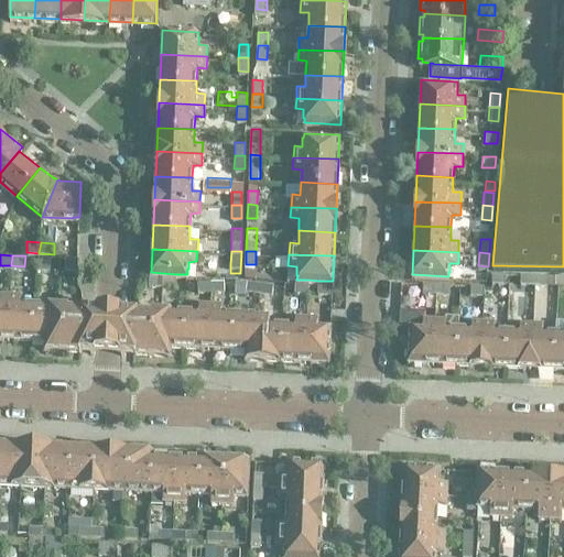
[(50,257),(36,255),(36,266),(50,266),(50,257)]
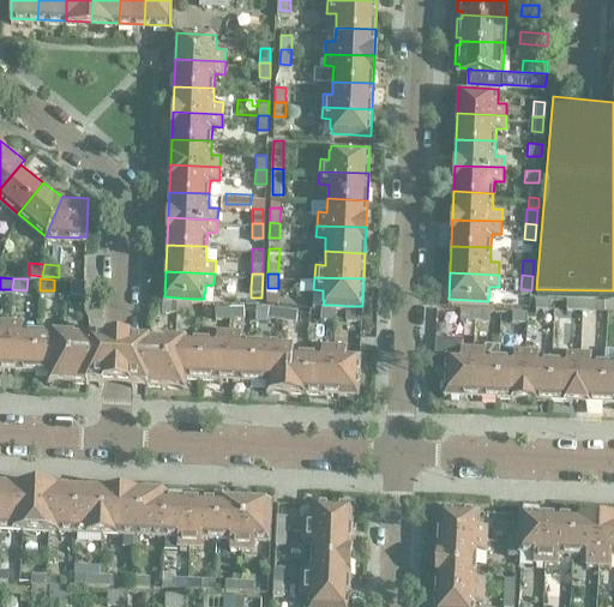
[(85,278),(71,278),(71,292),(84,293),(85,278)]
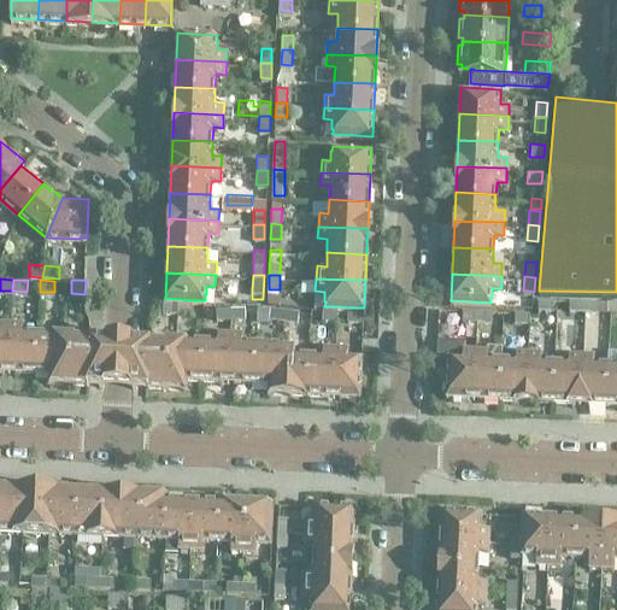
[(539,297),(539,306),(553,306),(553,297),(539,297)]
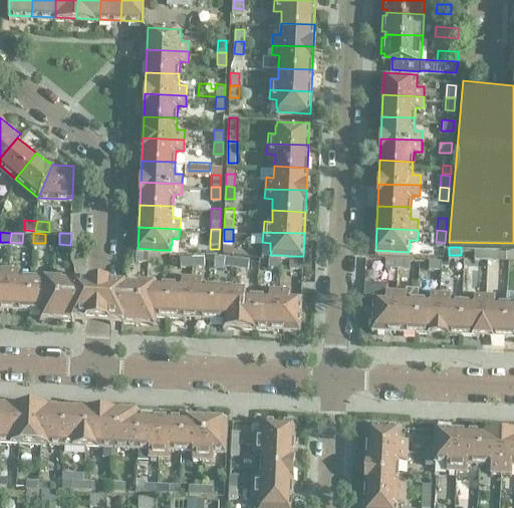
[(487,247),(474,247),(474,256),(487,256),(487,247)]
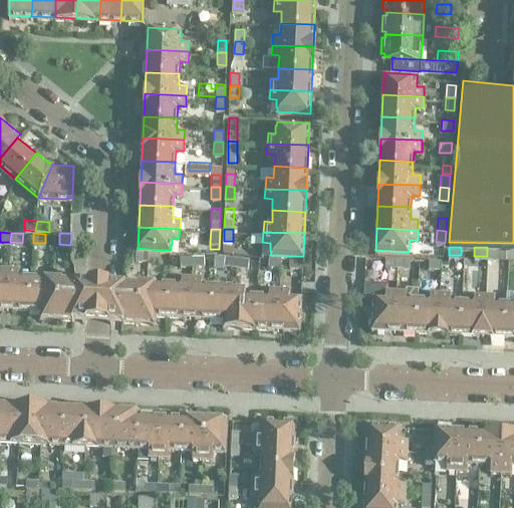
[(487,247),(487,256),(511,256),(511,248),(487,247)]
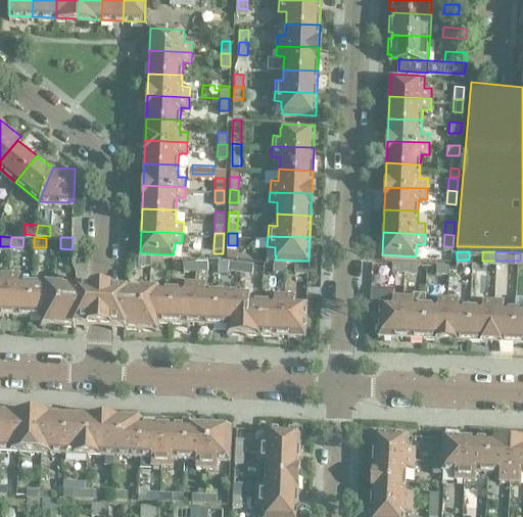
[(139,253),(139,263),(151,263),(151,253),(140,252),(140,253),(139,253)]
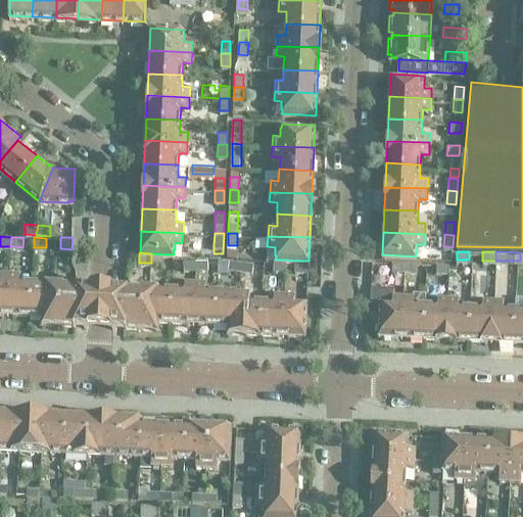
[(151,253),(151,263),(162,264),(163,254),(151,253)]
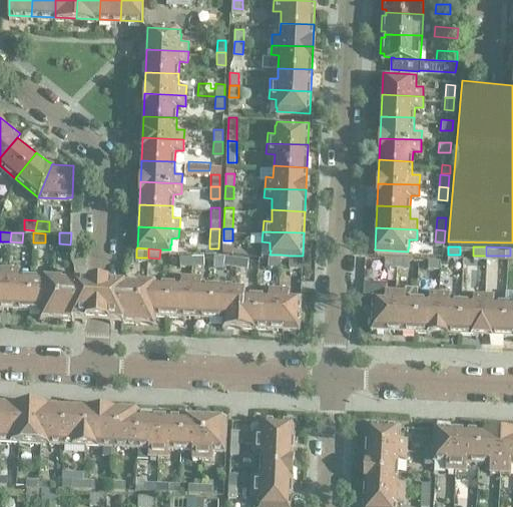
[(224,252),(223,262),(235,264),(236,255),(224,252)]
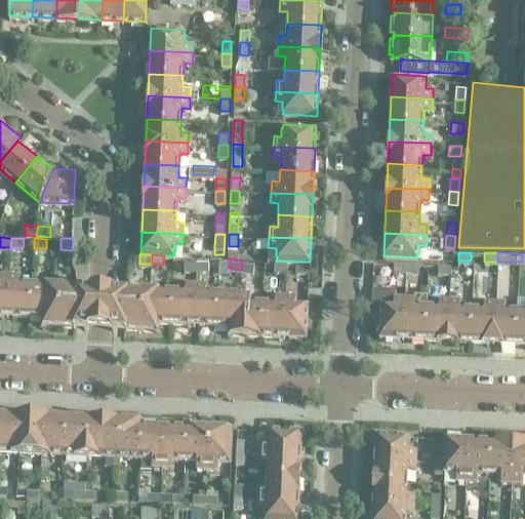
[(184,261),(185,269),(197,269),(196,260),(184,261)]
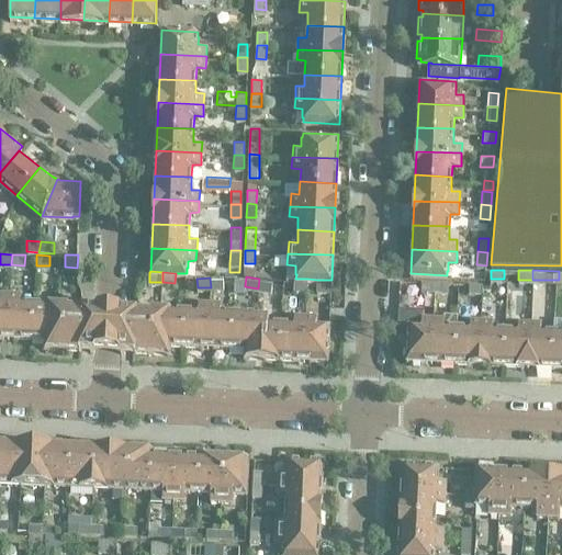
[(210,278),(211,287),(224,286),(224,278),(210,278)]
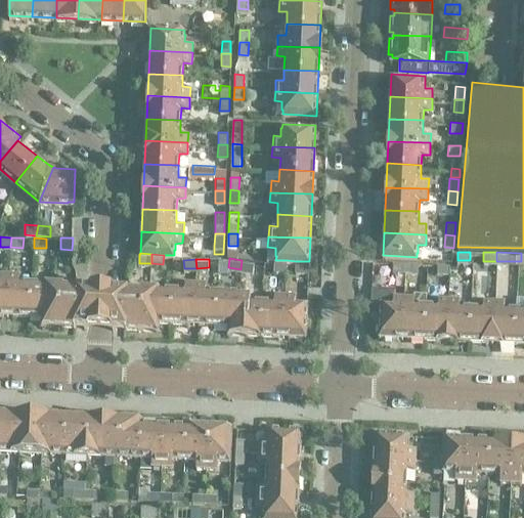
[(242,260),(241,269),(253,271),(255,262),(242,260)]
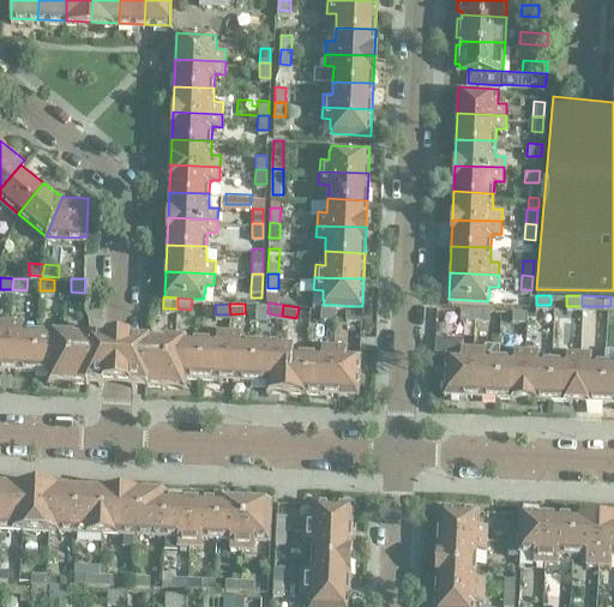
[(323,305),(321,316),(336,317),(336,305),(323,305)]
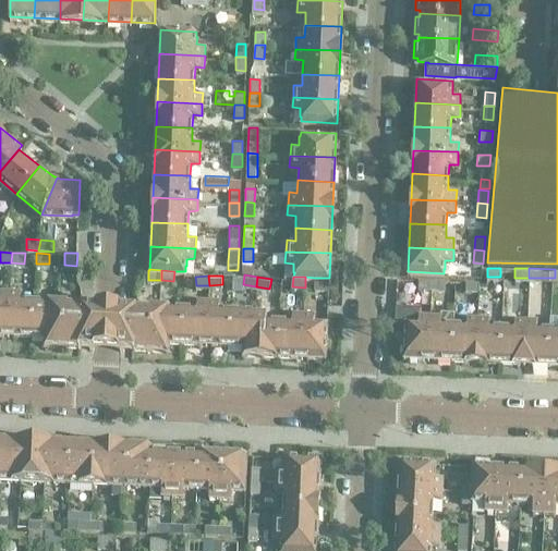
[(433,278),(420,277),(419,286),(432,288),(433,278)]
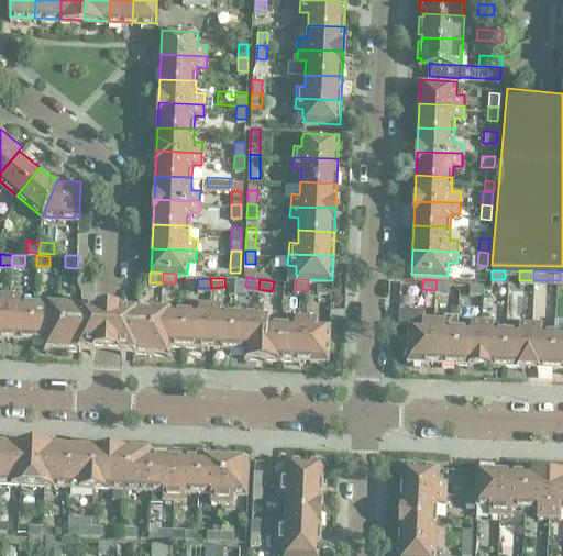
[(318,280),(317,290),(331,291),(332,280),(318,280)]
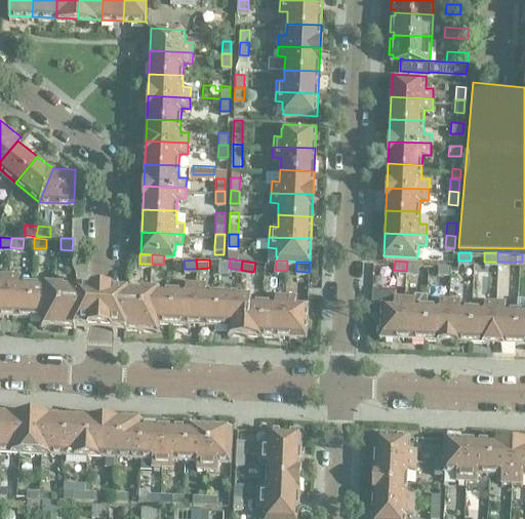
[(419,262),(407,262),(406,271),(418,271),(419,262)]
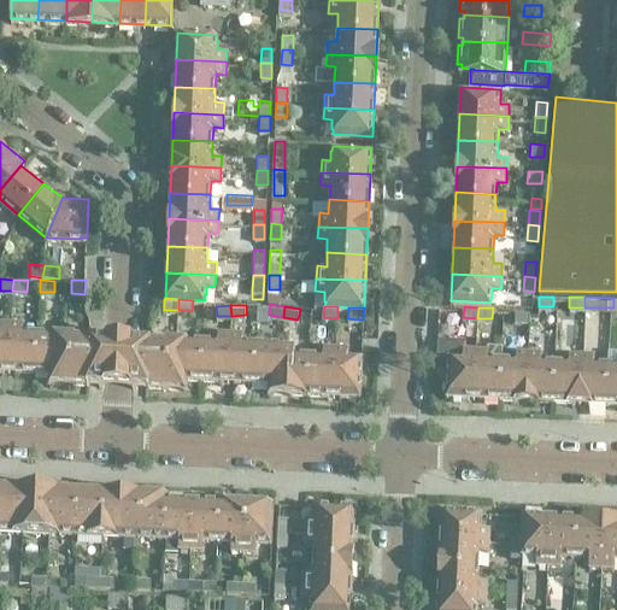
[(530,310),(516,309),(515,318),(530,320),(530,310)]
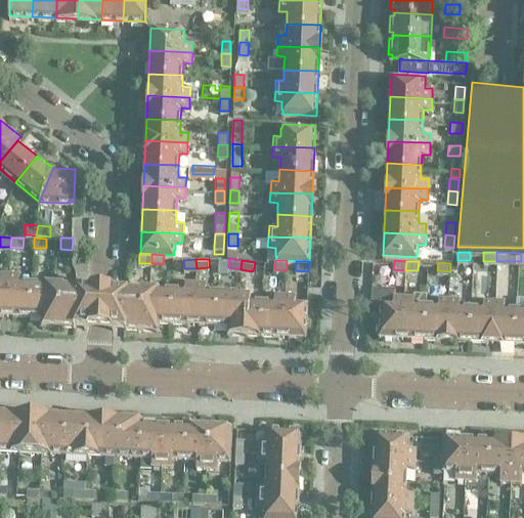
[(0,311),(7,312),(9,270),(0,269),(0,311)]
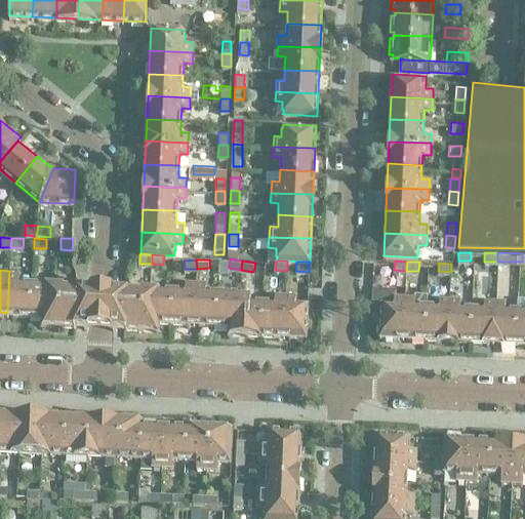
[(7,313),(18,314),(30,314),(32,280),(19,279),(21,271),(9,271),(7,313)]
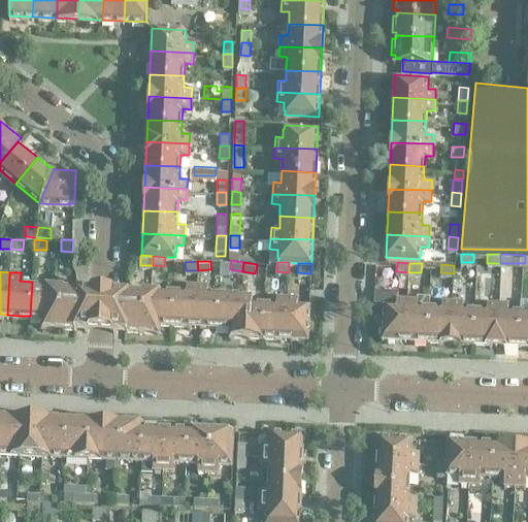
[(174,286),(172,323),(194,324),(196,281),(186,280),(186,287),(174,286)]
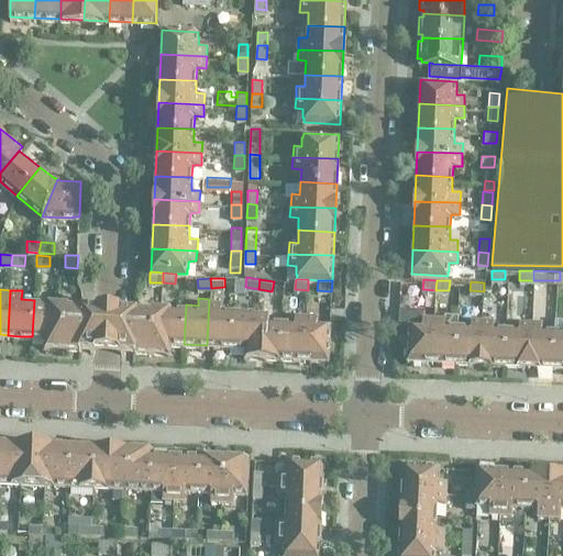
[(209,299),(207,345),(231,346),(233,310),(233,307),(221,307),(221,299),(209,299)]
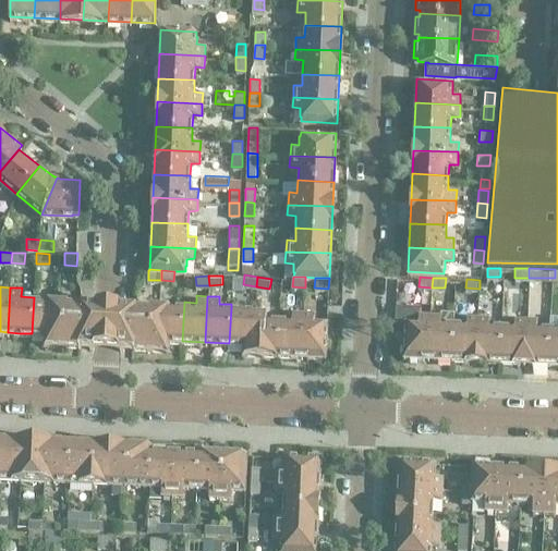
[(32,333),(45,334),(45,343),(56,343),(58,298),(34,297),(32,333)]
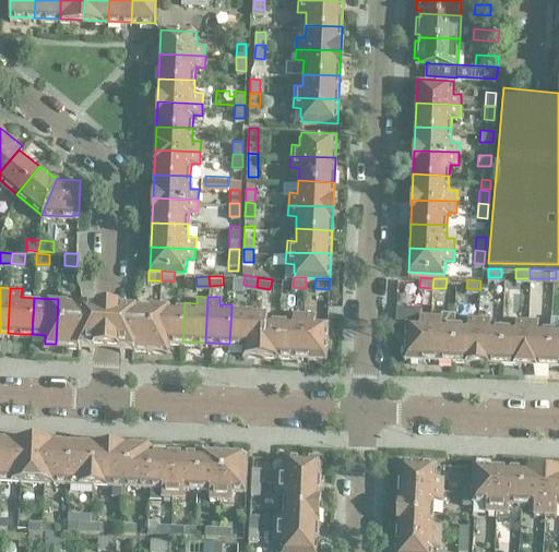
[(108,306),(82,304),(78,303),(78,302),(68,302),(68,299),(58,299),(56,344),(80,345),(106,346),(108,306)]
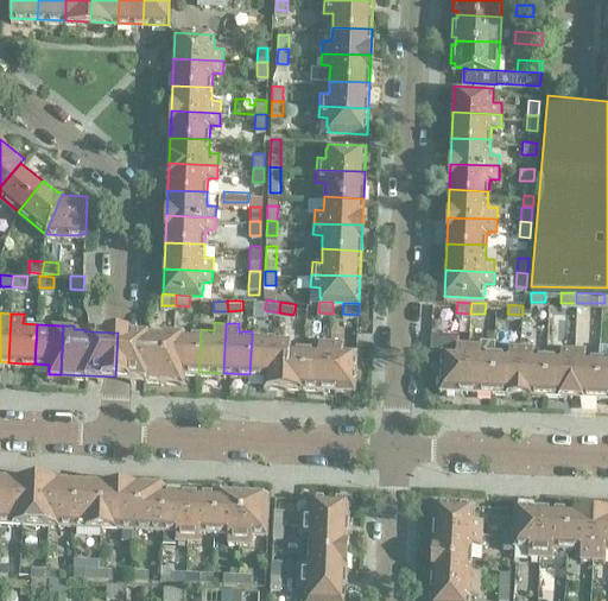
[(163,334),(146,334),(118,333),(115,377),(145,378),(172,380),(175,329),(164,329),(163,334)]
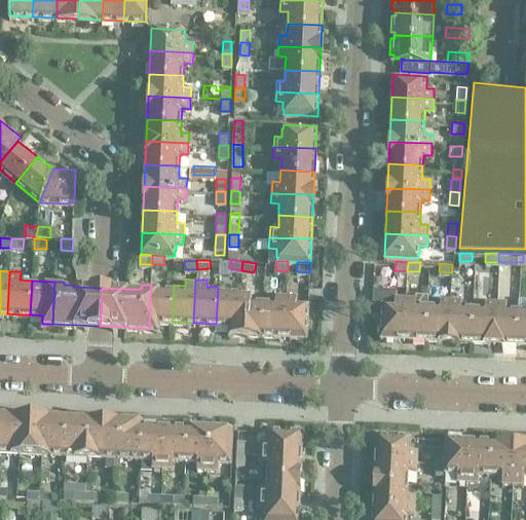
[(151,285),(149,329),(159,329),(159,321),(172,322),(174,285),(151,285)]
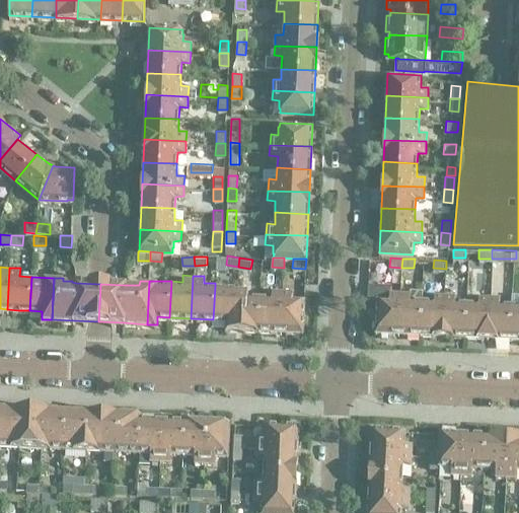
[(365,296),(365,307),(376,308),(375,331),(398,332),(400,290),(391,289),(391,282),(368,281),(367,296),(365,296)]
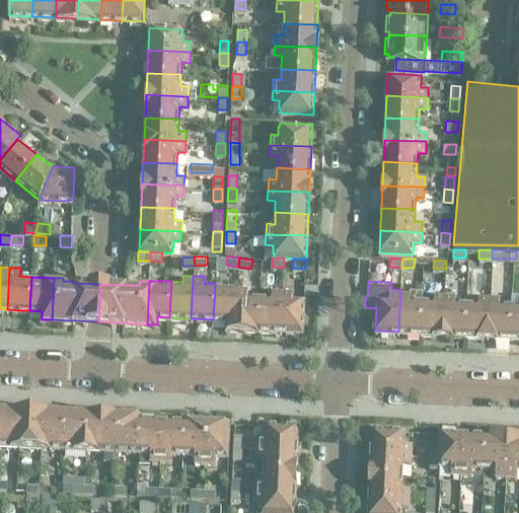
[(215,286),(213,319),(226,320),(226,327),(233,327),(235,287),(235,284),(215,283),(215,286)]
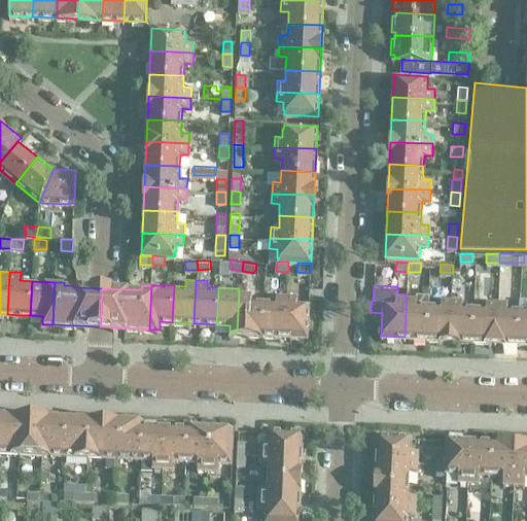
[(239,288),(239,291),(237,333),(260,335),(262,298),(250,297),(251,288),(239,288)]
